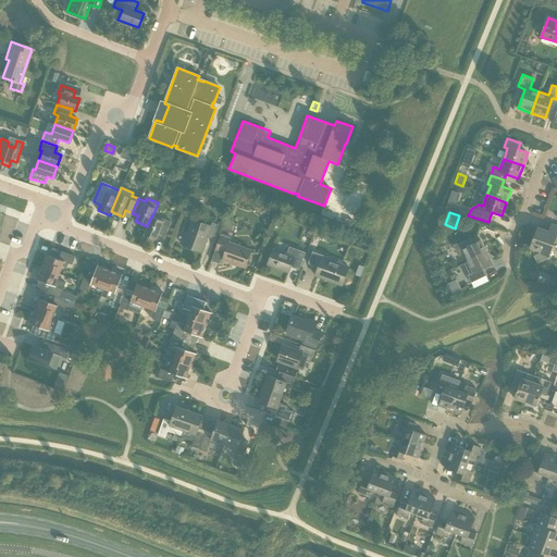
[(161,220),(152,217),(151,217),(147,226),(144,234),(156,239),(158,234),(164,236),(171,222),(171,219),(164,217),(162,218),(161,220)]
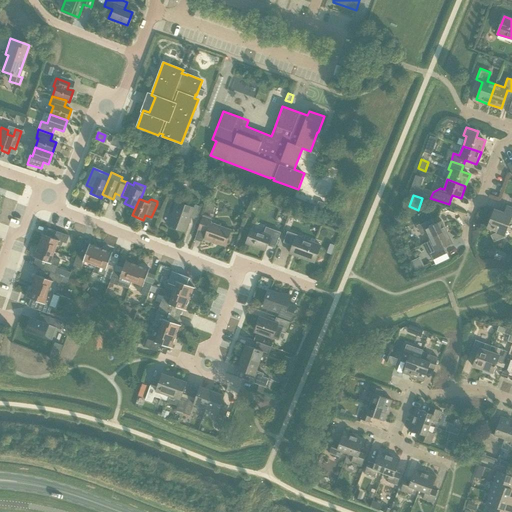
[(196,219),(201,206),(195,204),(194,207),(176,201),(168,225),(185,232),(190,217),(196,219)]
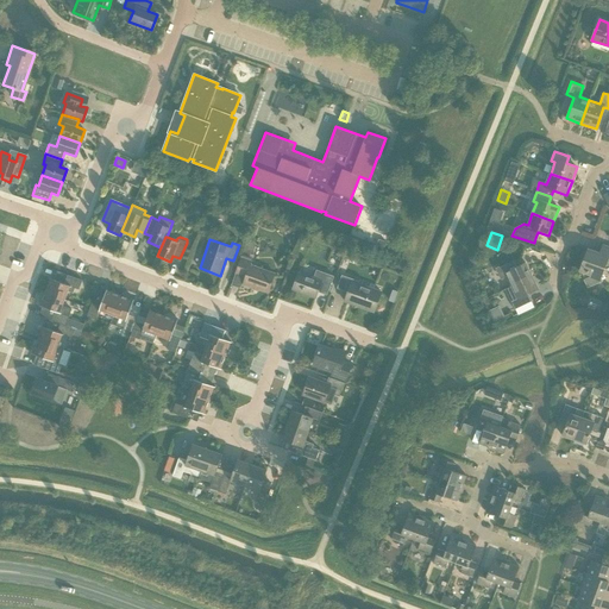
[(600,253),(588,250),(581,270),(581,269),(579,270),(588,287),(602,280),(601,277),(606,263),(608,264),(608,248),(602,245),(600,253)]
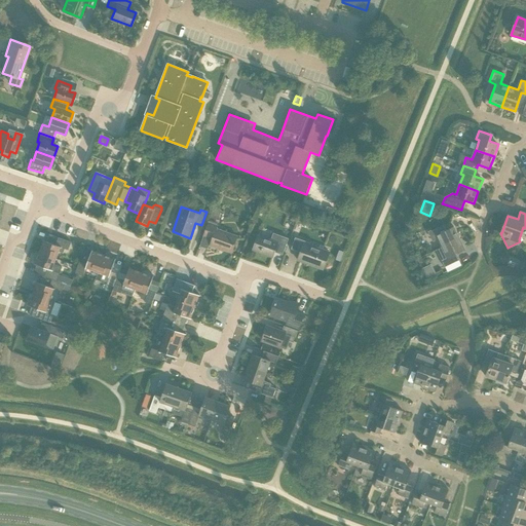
[(231,253),(237,236),(216,228),(217,225),(209,222),(203,236),(212,239),(210,245),(231,253)]
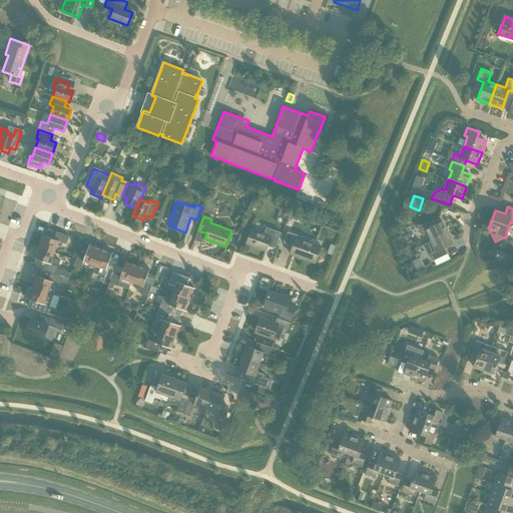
[(427,231),(431,240),(449,232),(443,220),(435,224),(432,219),(420,225),(424,232),(427,231)]
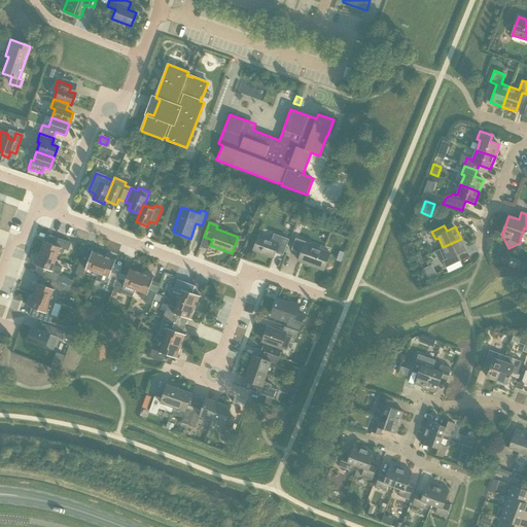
[(276,250),(283,253),(288,239),(274,234),(271,241),(258,236),(253,250),(273,257),(276,250)]
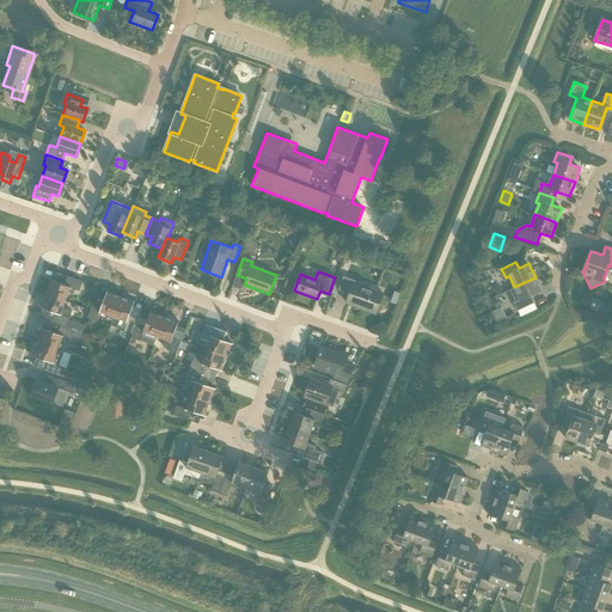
[(44,293),(66,301),(69,293),(73,294),(75,289),(79,291),(83,281),(68,276),(65,285),(49,279),(44,293)]
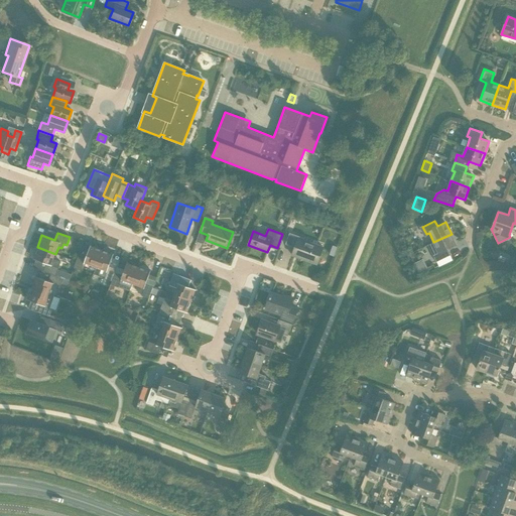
[(316,264),(323,247),(302,240),(303,238),(289,233),(285,244),(294,247),(291,255),(316,264)]
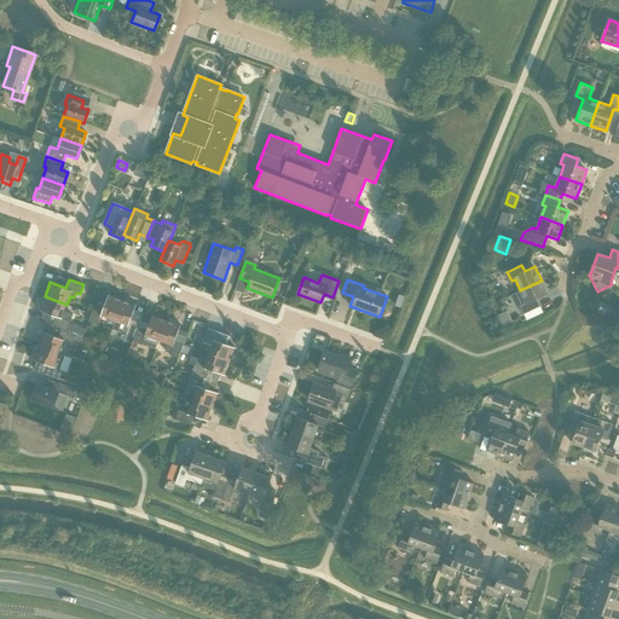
[(542,281),(520,290),(525,301),(522,304),(526,312),(541,306),(538,299),(548,294),(542,281)]
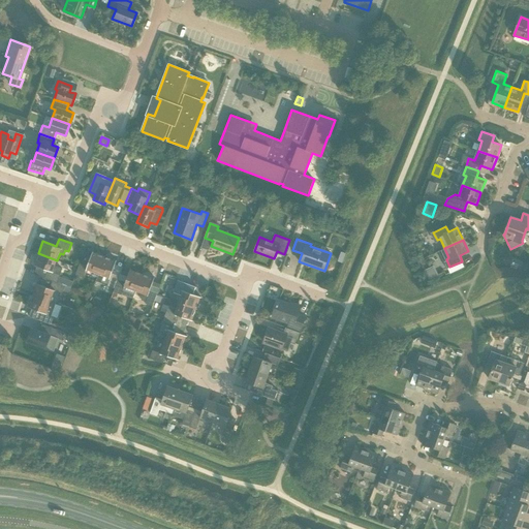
[(92,251),(89,261),(81,259),(75,274),(83,277),(86,270),(97,275),(104,255),(92,251)]
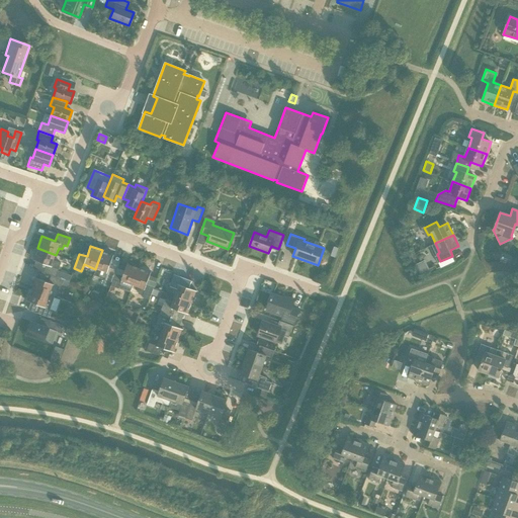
[(51,274),(51,275),(56,276),(59,269),(52,266),(56,255),(37,248),(33,260),(47,264),(44,272),(51,274)]
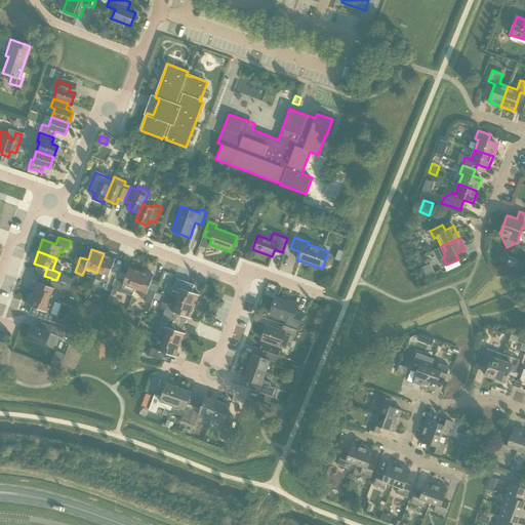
[(116,257),(104,253),(96,273),(104,275),(102,281),(107,282),(106,283),(113,286),(112,289),(113,289),(117,277),(118,274),(111,271),(116,257)]
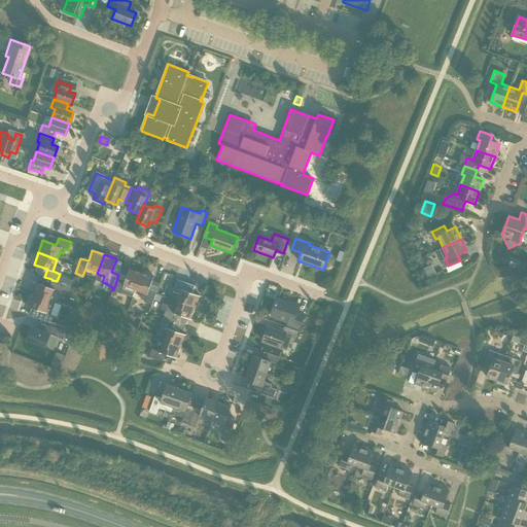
[(125,280),(117,278),(113,290),(120,293),(120,292),(133,296),(135,290),(142,272),(130,268),(125,280)]
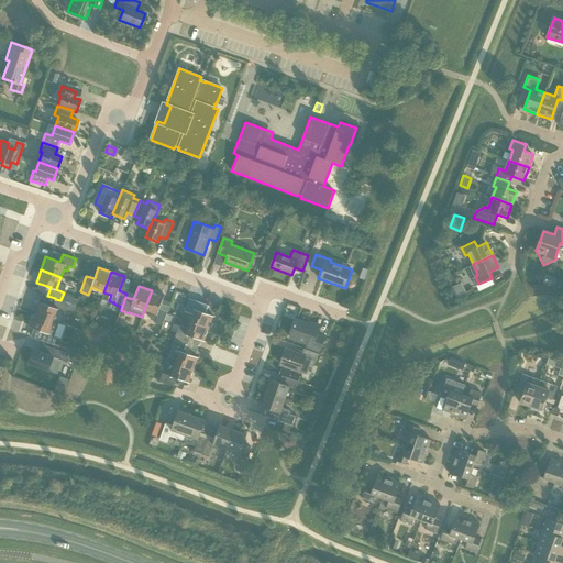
[(164,295),(152,290),(144,310),(156,315),(154,322),(162,326),(167,312),(158,309),(164,295)]
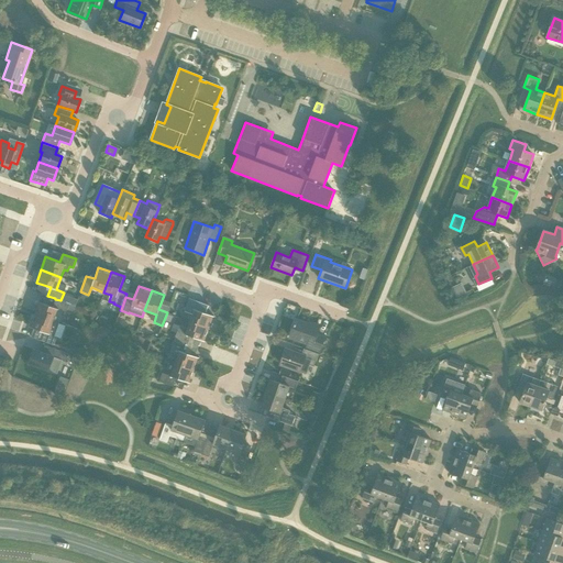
[(189,322),(209,329),(213,316),(206,312),(209,305),(189,298),(184,311),(191,313),(189,322)]
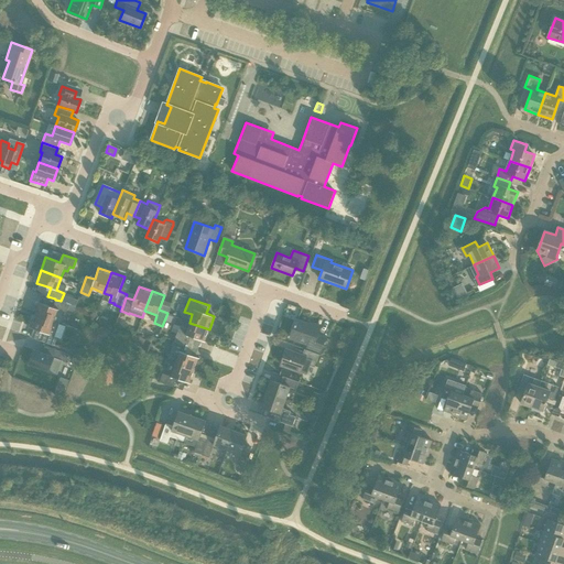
[(34,315),(54,322),(58,310),(66,312),(67,308),(68,304),(61,301),(55,300),(53,307),(39,302),(34,315)]
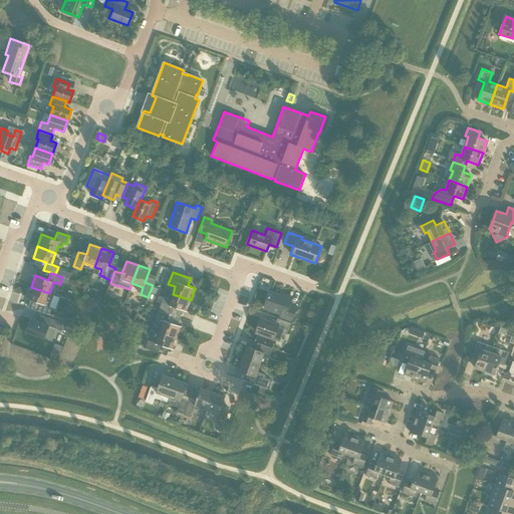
[(45,305),(49,293),(31,287),(26,298),(39,303),(37,310),(49,315),(51,307),(45,305)]
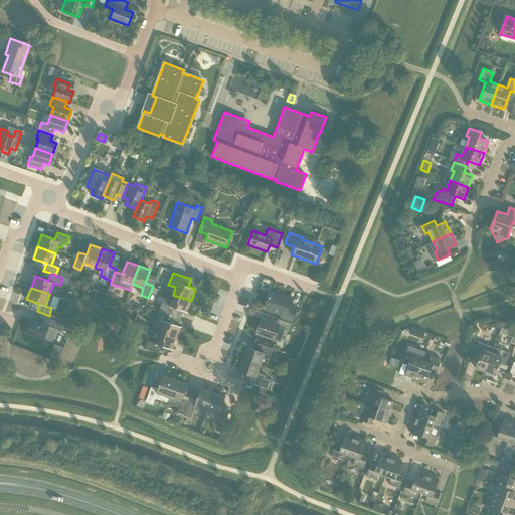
[(292,321),(297,308),(289,306),(292,298),(284,295),(283,298),(271,293),(265,308),(282,314),(281,317),(292,321)]
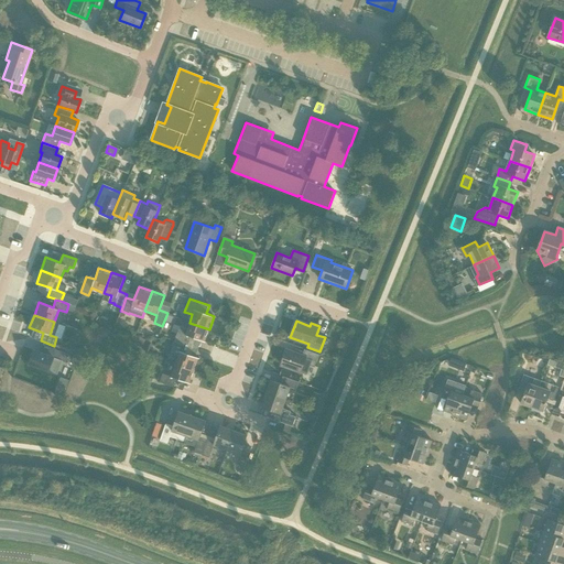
[(177,332),(174,339),(188,345),(191,337),(205,342),(209,329),(190,323),(187,328),(180,326),(177,332)]
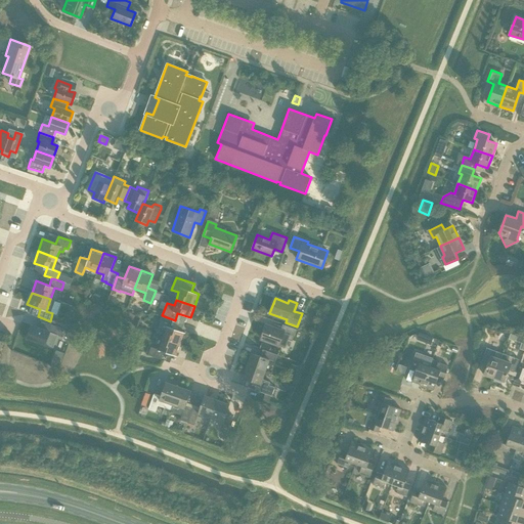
[(175,320),(162,315),(160,323),(166,325),(162,338),(180,345),(185,333),(172,328),(175,320)]
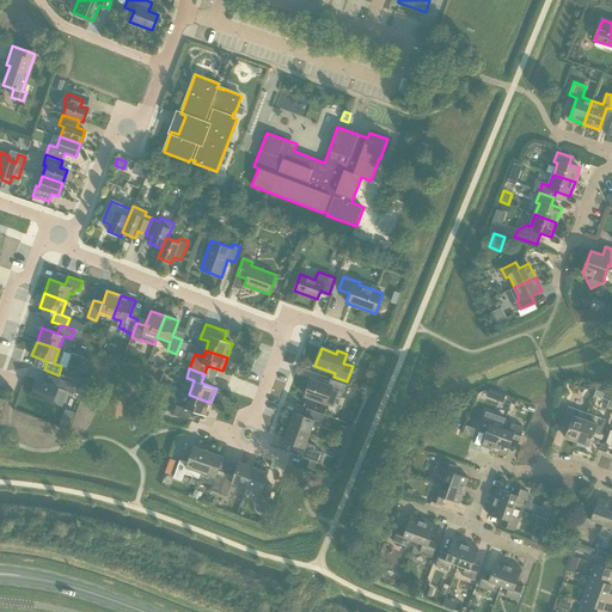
[(71,392),(74,384),(57,378),(54,386),(37,380),(31,395),(53,403),(57,387),(71,392)]
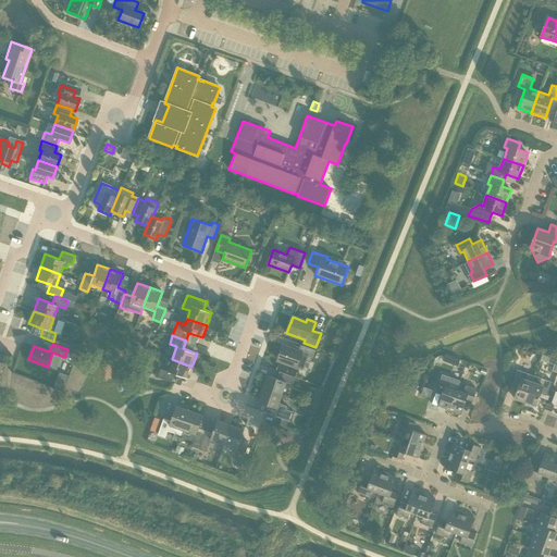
[(310,362),(316,349),(301,345),(299,350),(283,345),(276,360),(296,368),(299,358),(310,362)]
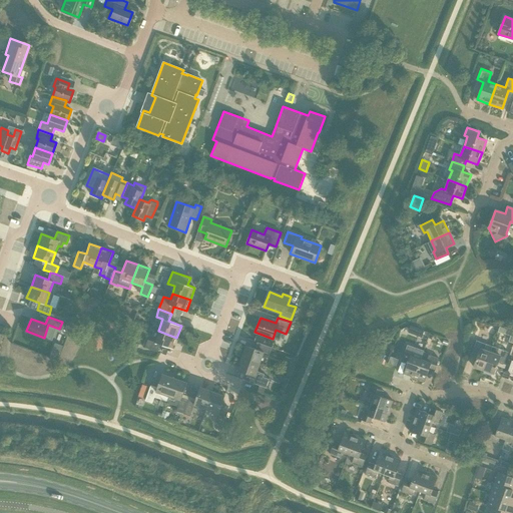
[(172,349),(176,338),(158,331),(154,342),(147,340),(145,347),(157,352),(159,344),(172,349)]
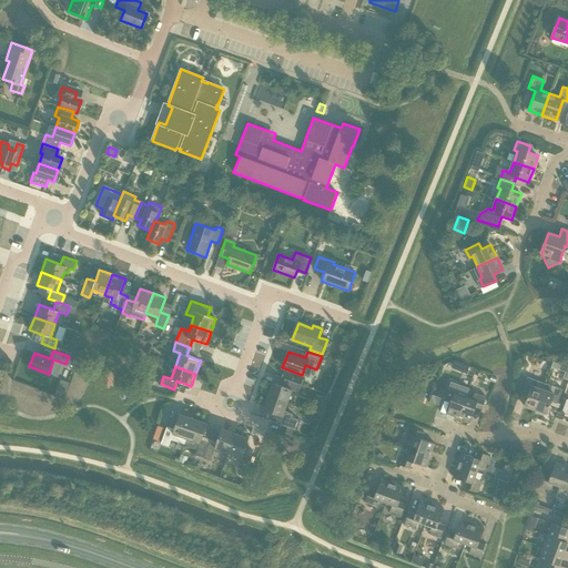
[(524,406),(535,409),(543,389),(545,383),(538,381),(527,377),(523,391),(529,393),(524,406)]
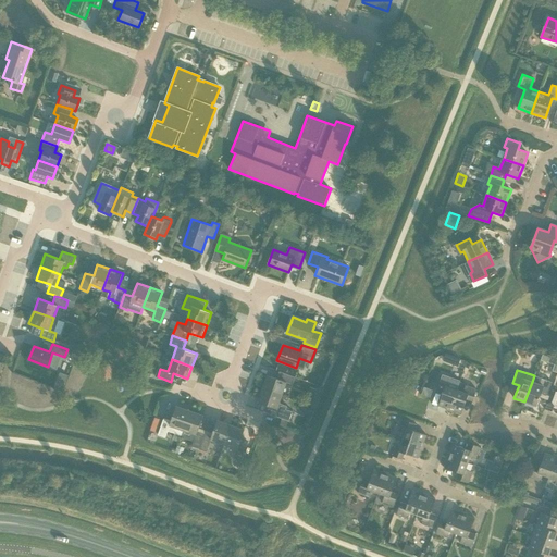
[(262,388),(282,395),(286,382),(292,384),(295,376),(280,371),(276,379),(268,375),(262,388)]
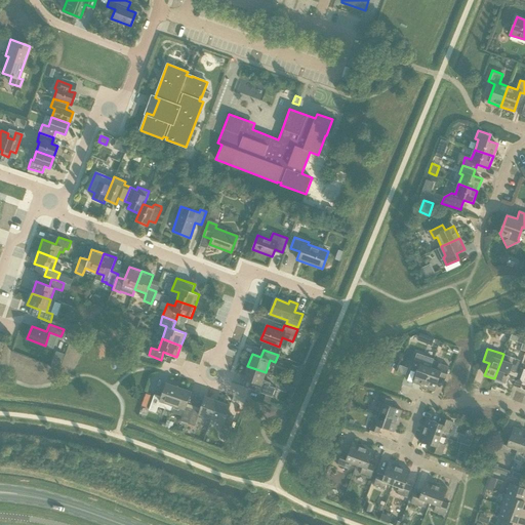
[(423,387),(431,367),(425,365),(427,359),(415,355),(411,366),(417,368),(412,381),(420,385),(419,386),(423,387)]
